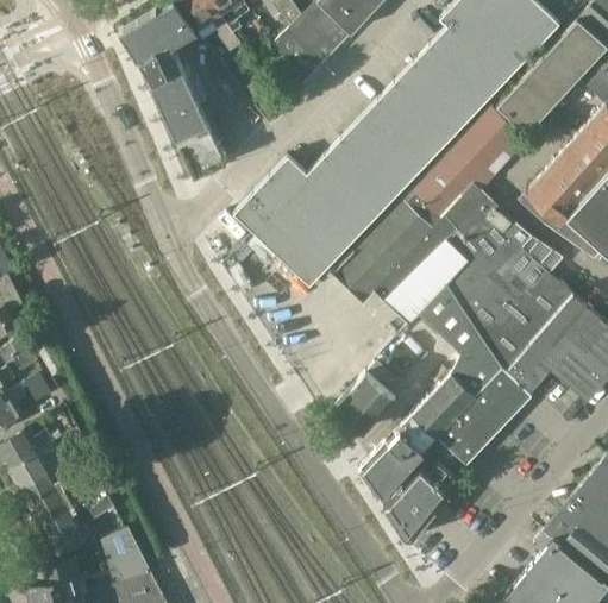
[(175,0),(174,1),(175,2),(196,35),(205,43),(218,33),(219,36),(219,38),(231,56),(242,48),(232,36),(206,0),(175,0)]
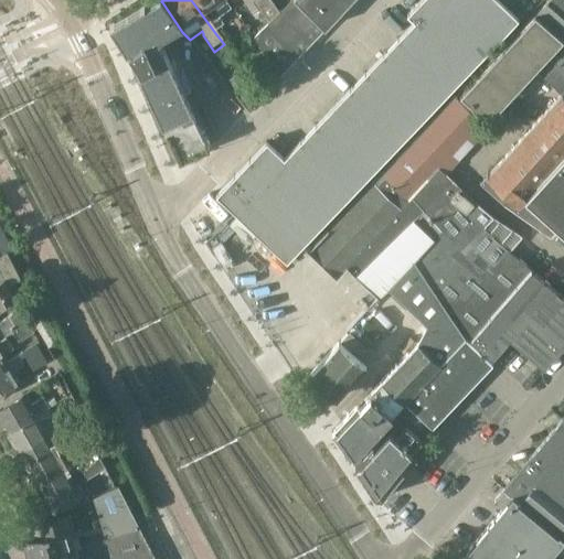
[(224,1),(223,0),(191,0),(215,33),(224,28),(212,11),(224,1)]
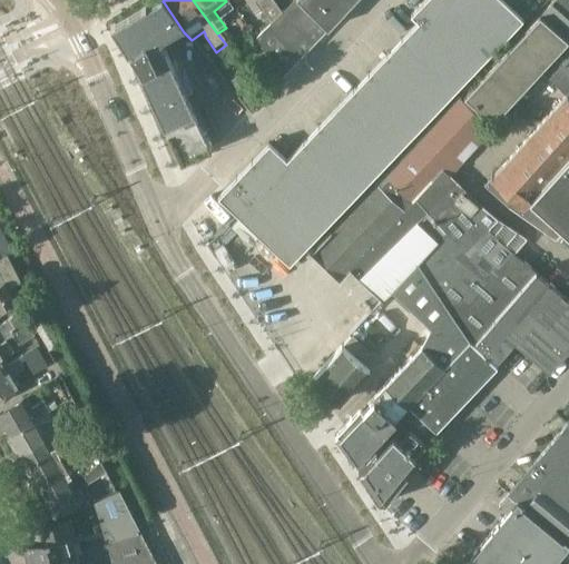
[(257,0),(225,0),(226,1),(228,0),(242,0),(245,3),(254,16),(260,12),(271,27),(274,23),(257,0)]
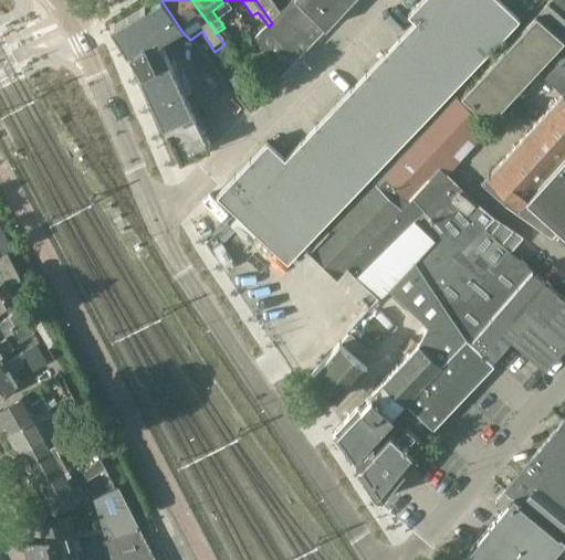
[(296,0),(282,16),(260,38),(255,41),(283,80),(313,48),(314,49),(328,32),(345,14),(357,0),(296,0)]
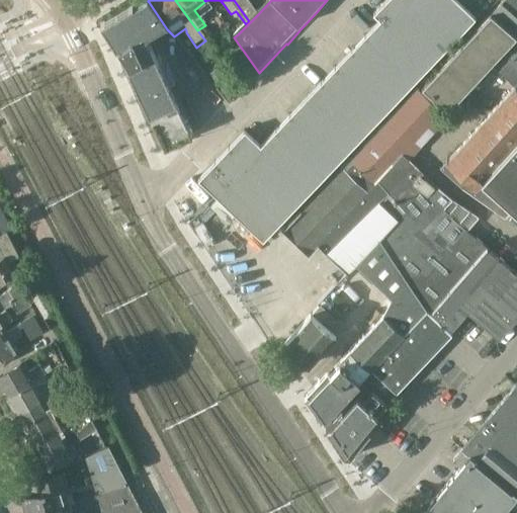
[(234,0),(249,21),(255,15),(244,0),(234,0)]
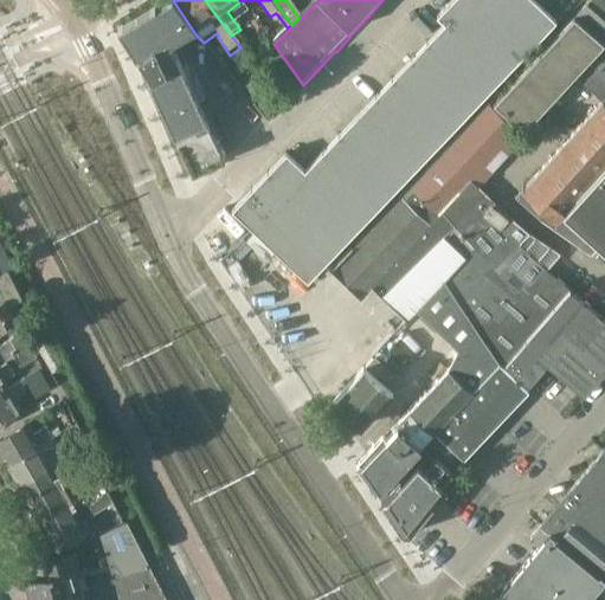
[(433,155),(517,68),(558,25),(531,0),(457,0),(438,20),(446,28),(377,102),(433,155)]
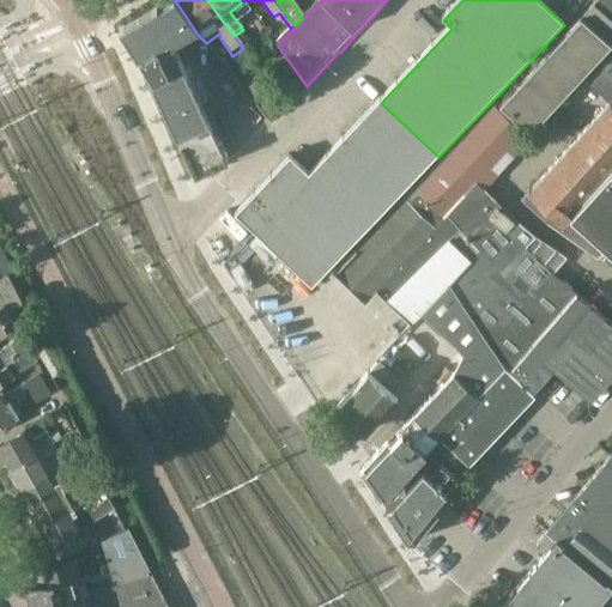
[(611,8),(601,0),(582,22),(565,41),(606,78),(611,83),(611,8)]
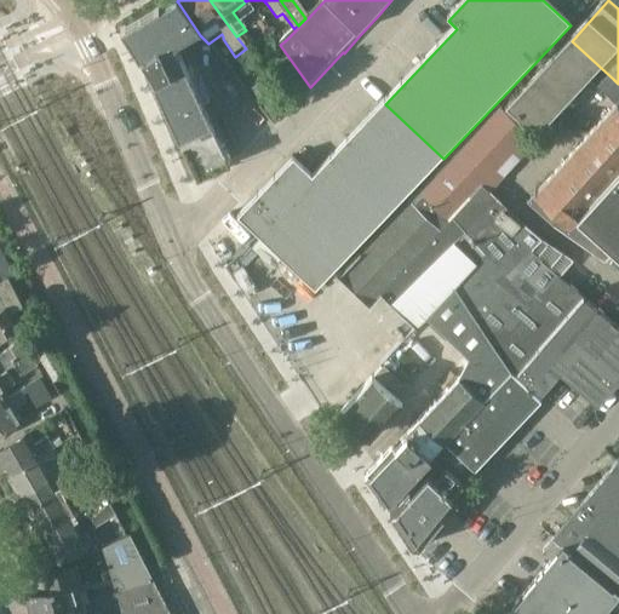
[(160,11),(121,33),(149,76),(199,182),(231,167),(176,49),(200,35),(178,3),(161,12),(160,11)]
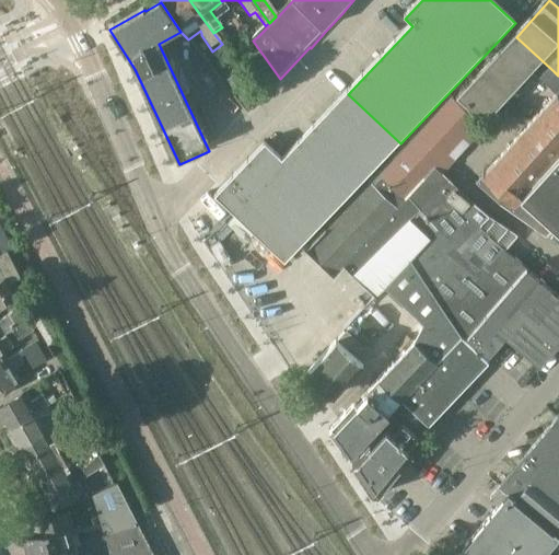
[(554,71),(516,37),(457,100),(488,129),(500,116),(497,113),(532,74),(542,83),(554,71)]
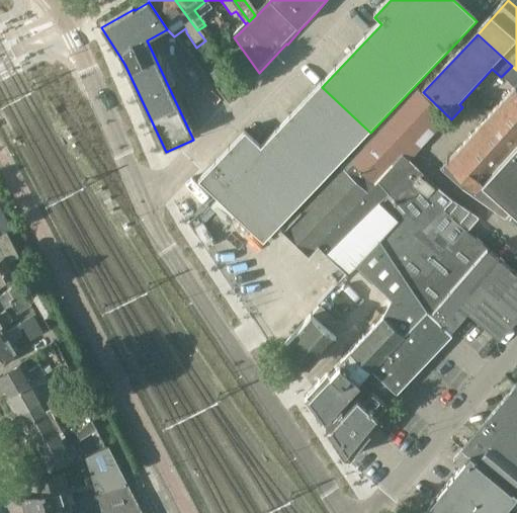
[(441,173),(462,192),(503,221),(511,211),(494,195),(516,171),(516,70),(512,66),(501,77),(516,91),(448,165),(441,173)]
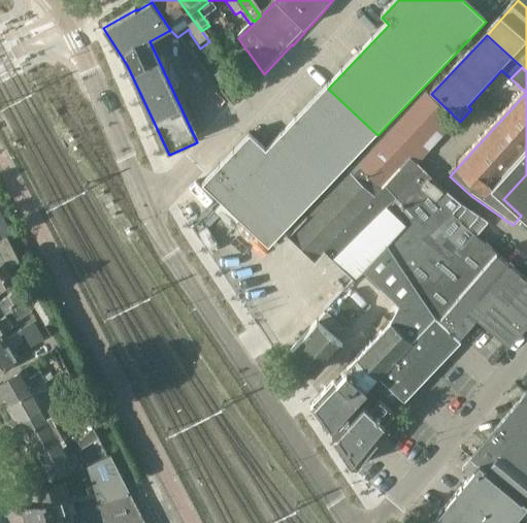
[(251,137),(203,187),(245,226),(269,250),(377,135),(328,89),(267,152),(251,137)]
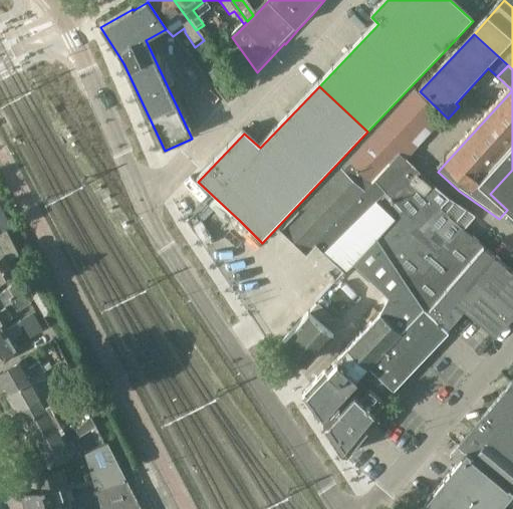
[(433,135),(445,120),(416,92),(349,164),(348,163),(339,173),(340,174),(301,216),(300,214),(283,231),(308,254),(316,246),(325,255),(377,204),(412,167),(407,162),(418,150),(412,144),(426,129),(433,135)]
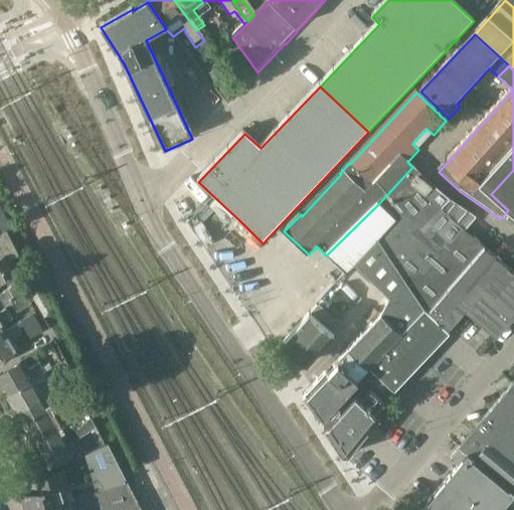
[(378,204),(393,221),(395,224),(378,242),(407,287),(425,313),(427,313),(430,315),(485,249),(484,247),(484,248),(466,232),(477,219),(452,202),(429,183),(412,167),(378,204)]
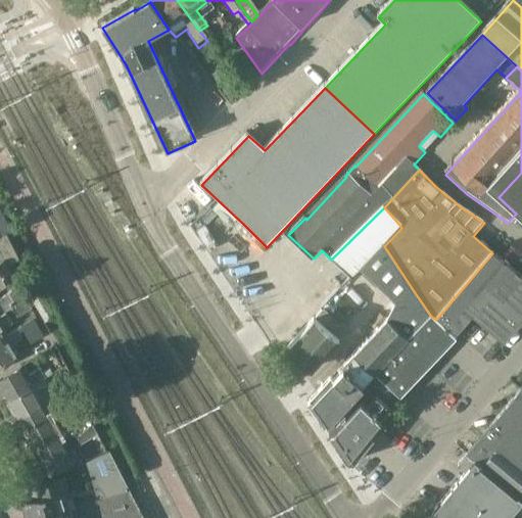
[(521,173),(499,197),(516,214),(521,219),(521,173)]
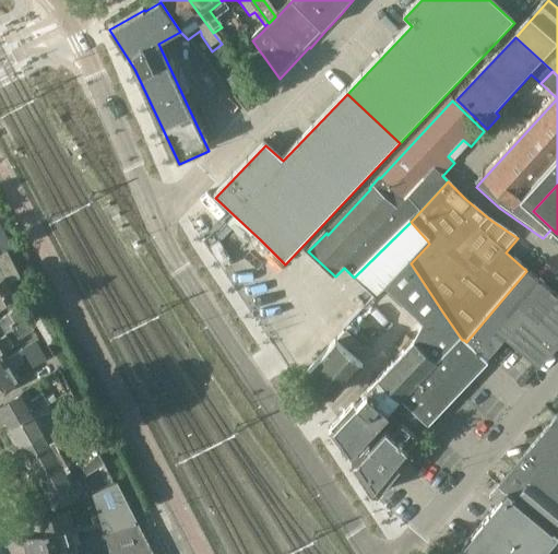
[(0,260),(9,255),(14,252),(0,227),(0,260)]
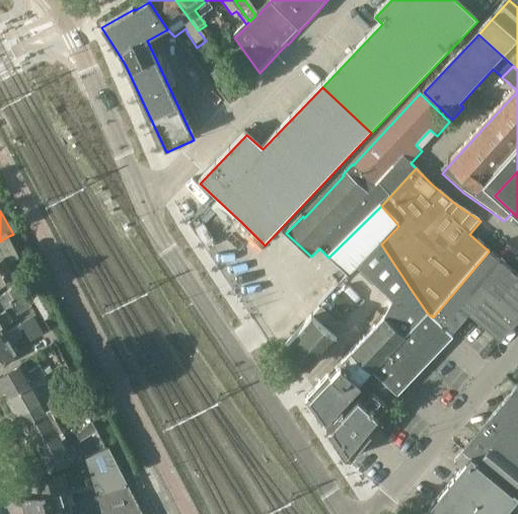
[(21,261),(8,236),(0,241),(0,287),(0,288),(18,277),(12,267),(21,261)]
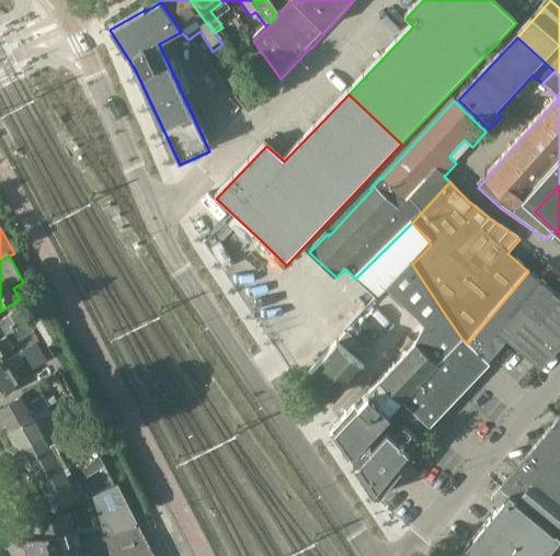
[(416,345),(381,383),(403,405),(407,408),(467,344),(466,342),(464,341),(444,313),(412,264),(386,292),(386,293),(388,292),(426,328),(416,345)]
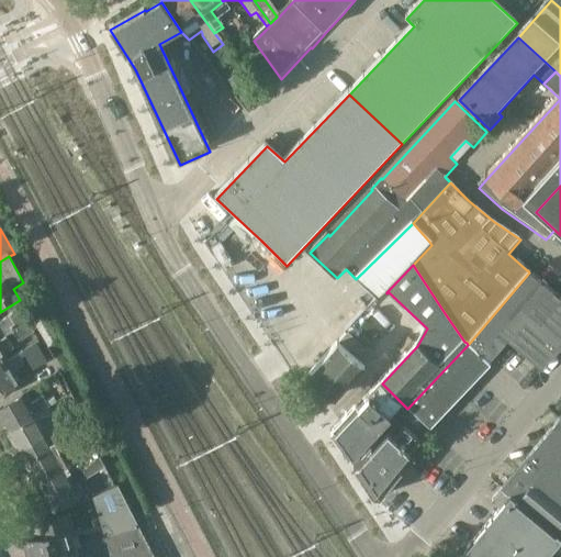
[(543,371),(560,349),(560,299),(529,273),(470,342),(492,361),(508,342),(543,371)]
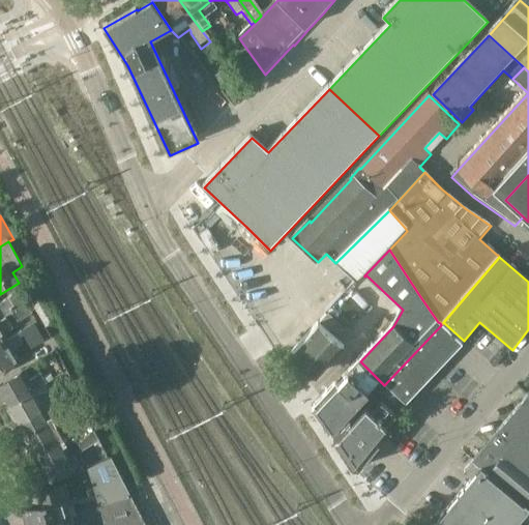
[(0,349),(8,345),(3,337),(15,329),(13,327),(20,323),(21,325),(35,315),(23,294),(12,300),(18,309),(12,311),(15,315),(0,323),(0,349)]
